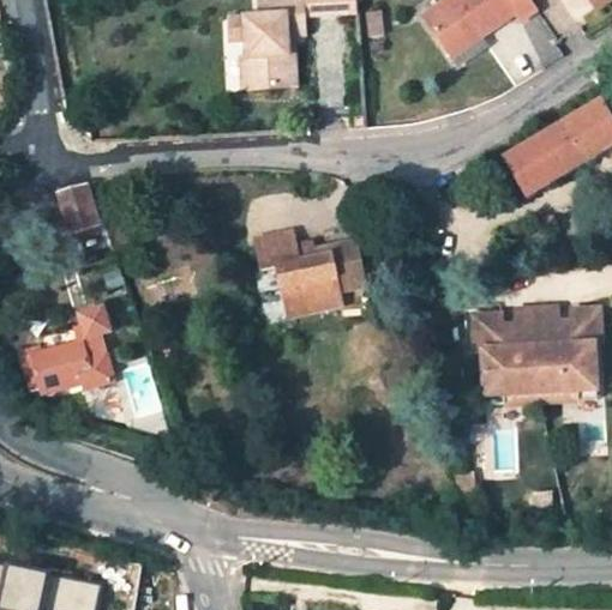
[(261,0),(262,14),(231,17),(232,38),(249,37),(250,55),(244,55),(246,89),(292,86),(288,14),(306,13),(304,0),(261,0)]
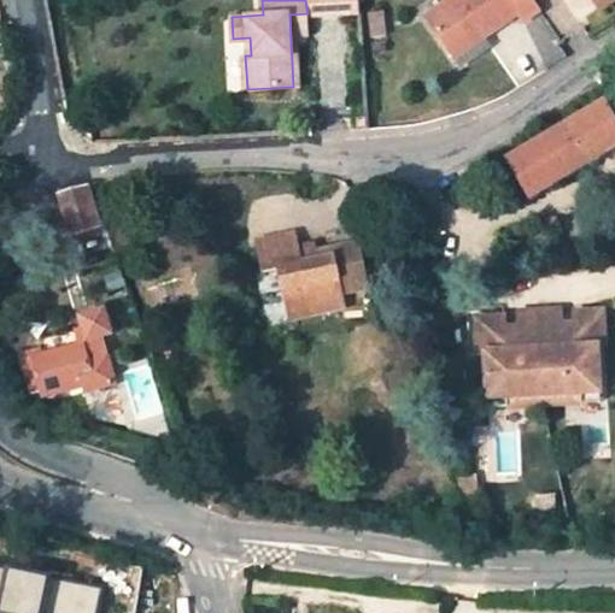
[(305,0),(308,13),(361,11),(359,1),(359,0),(305,0)]
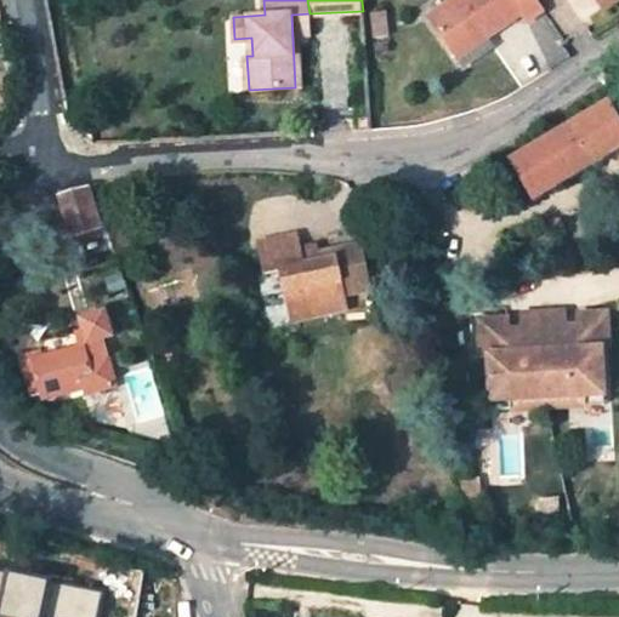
[(447,0),(426,15),(450,49),(477,30),(482,36),(518,11),(524,18),(540,7),(534,0),(447,0)]
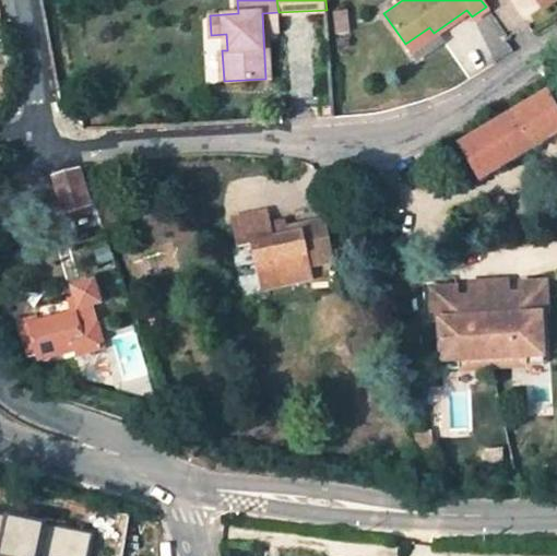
[(262,13),(265,79),(271,78),(269,31),(280,30),(279,12),(262,13)]
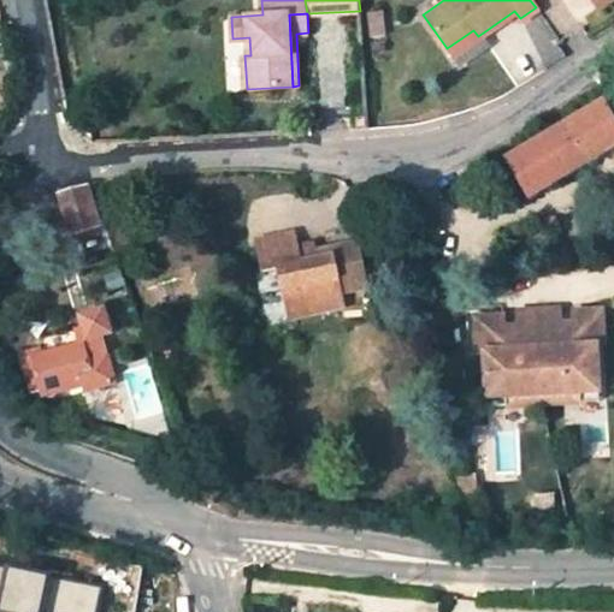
[(452,55),(478,36),(473,30),(447,48),(452,55)]
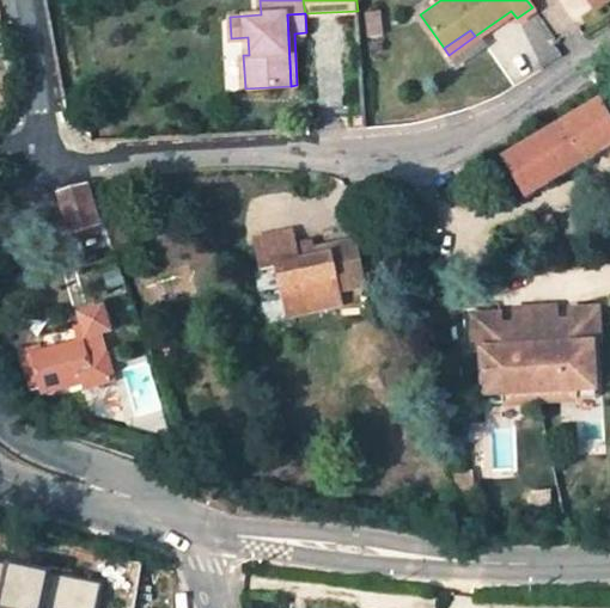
[(225,41),(225,84),(235,84),(236,41),(225,41)]
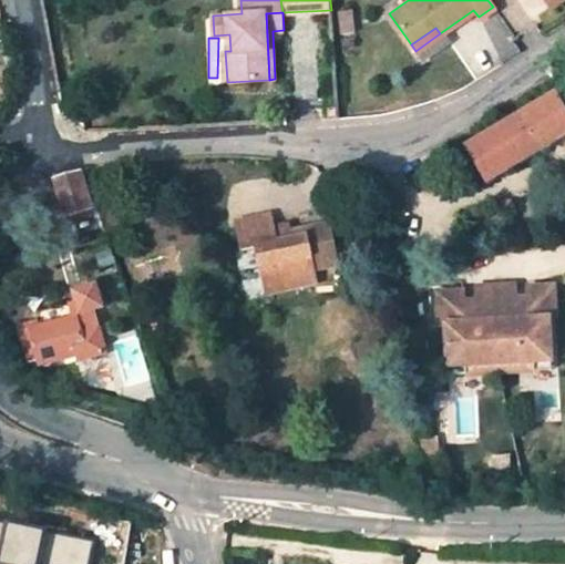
[(484,183),(564,135),(564,86),(464,147),(484,183)]
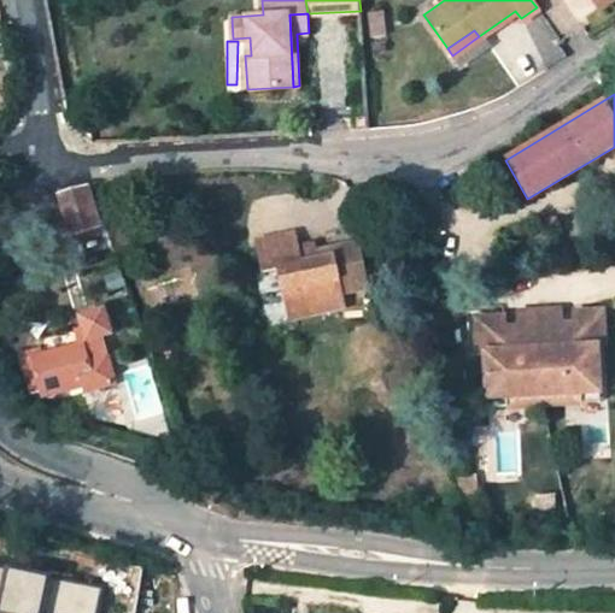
[(97,225),(85,188),(60,195),(72,231),(97,225)]
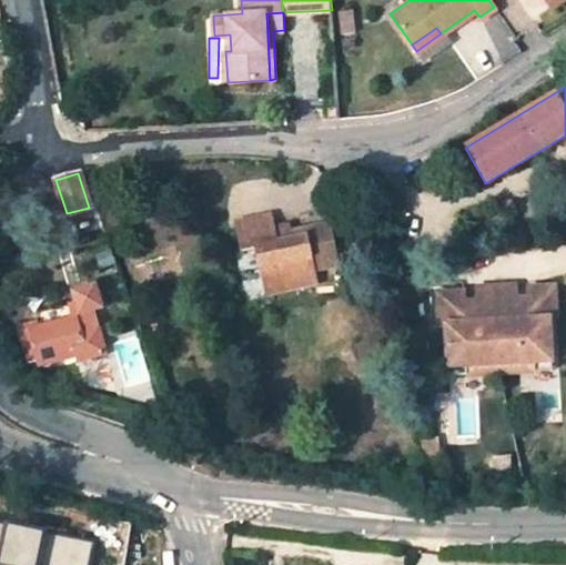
[(336,256),(329,223),(275,234),(270,213),(235,221),(243,249),(246,248),(256,246),(262,266),(266,284),(314,273),(314,270),(312,262),(336,256)]
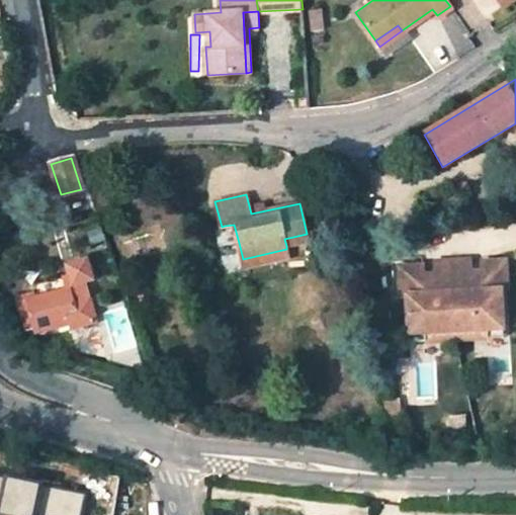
[(225,226),(229,246),(239,243),(234,225),(225,226)]
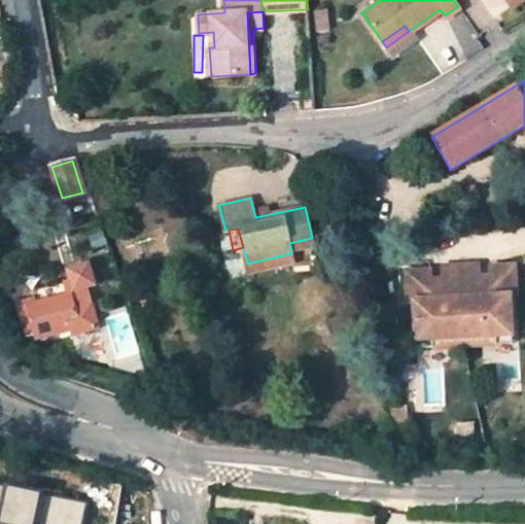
[(291,250),(315,245),(312,238),(289,243),(291,250)]
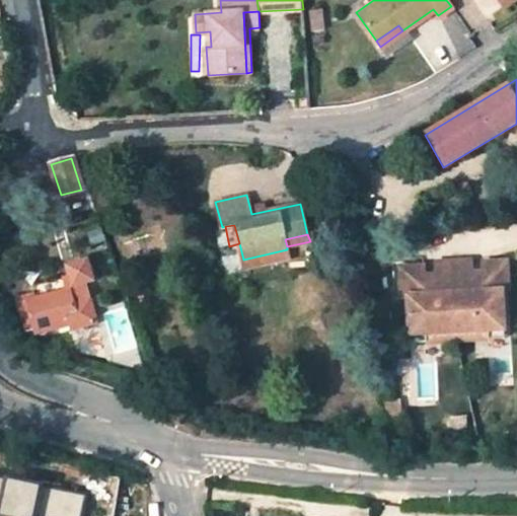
[(289,258),(287,249),(243,260),(245,267),(289,258)]
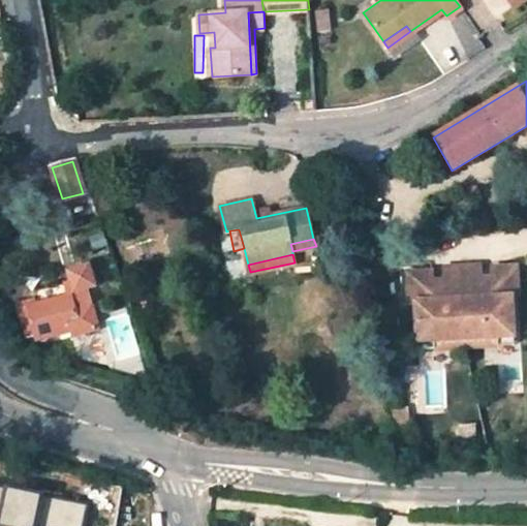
[(414,299),(416,338),(432,337),(432,340),(446,339),(446,345),(483,343),(483,337),(497,337),(496,334),(512,334),(510,295),(517,295),(515,264),(491,265),(492,275),(479,276),(478,263),(442,265),(443,277),(431,278),(430,268),(407,269),(408,300),(414,299)]
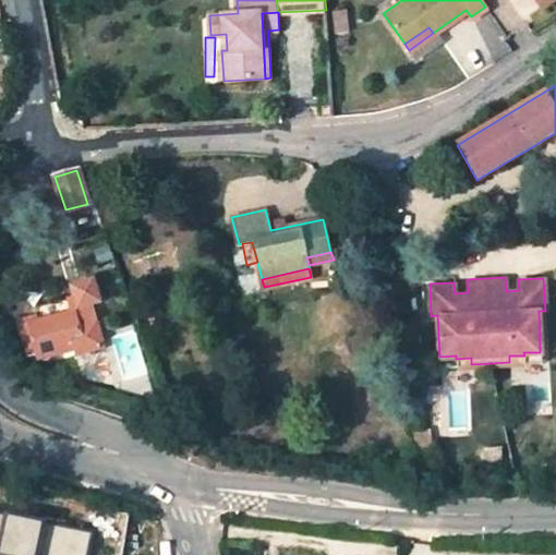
[(29,322),(20,326),(28,356),(39,352),(40,358),(75,348),(76,352),(104,346),(91,303),(99,301),(95,280),(73,285),(75,296),(68,297),(72,311),(29,322)]
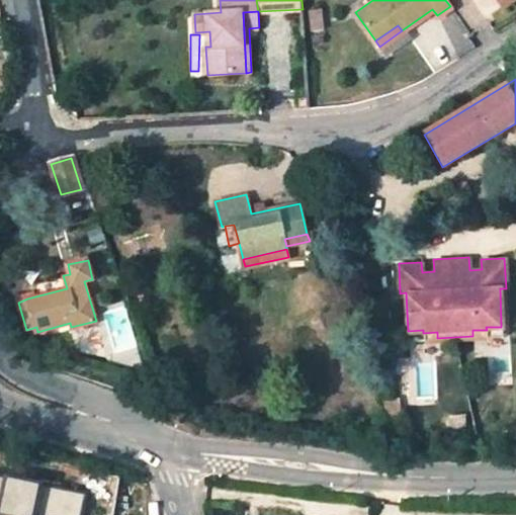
[(473,330),(473,336),(502,335),(501,327),(486,327),(487,330),(473,330)]
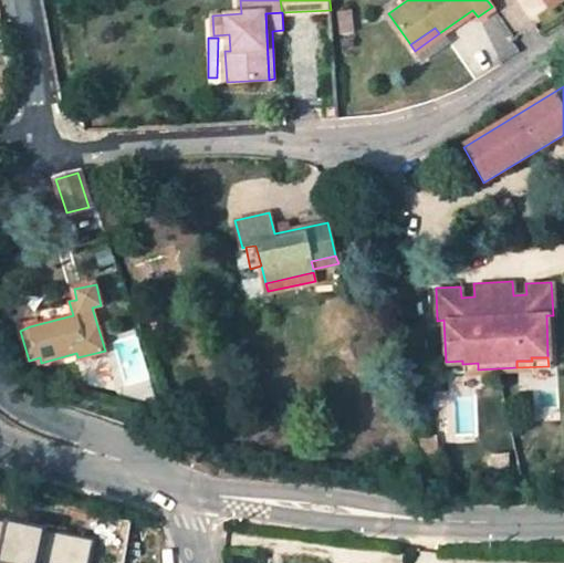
[(446,362),(446,371),(478,369),(478,363),(462,364),(462,361),(446,362)]
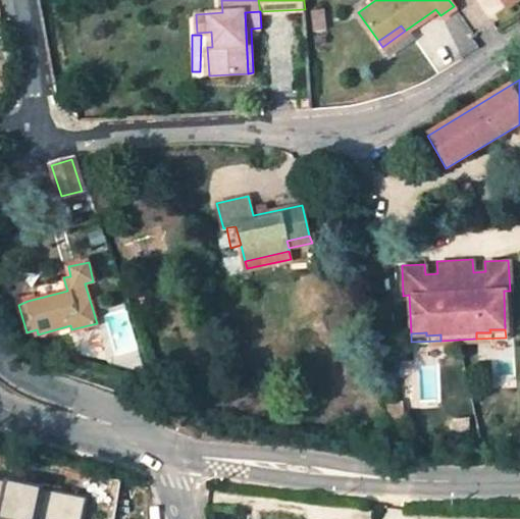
[(385,402),(390,420),(405,418),(402,399),(385,402)]
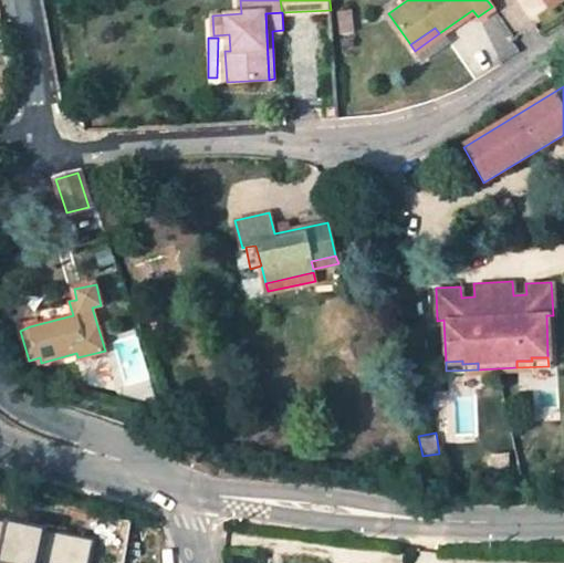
[(27,507),(29,497),(16,493),(13,501),(12,504),(10,507),(25,510),(27,507)]
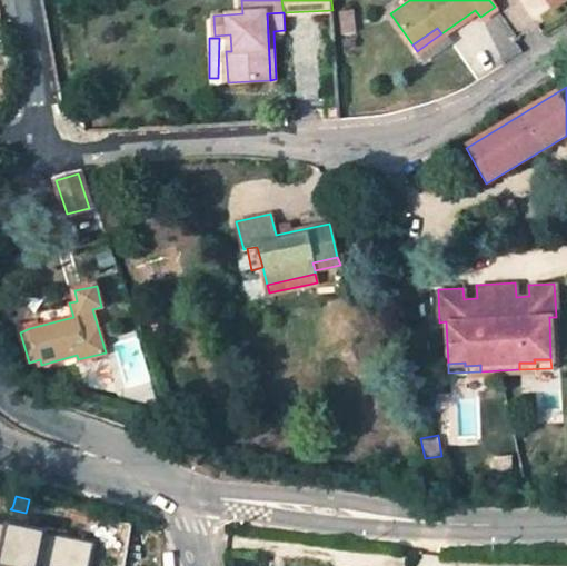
[(0,565),(31,565),(40,532),(0,522),(0,565)]
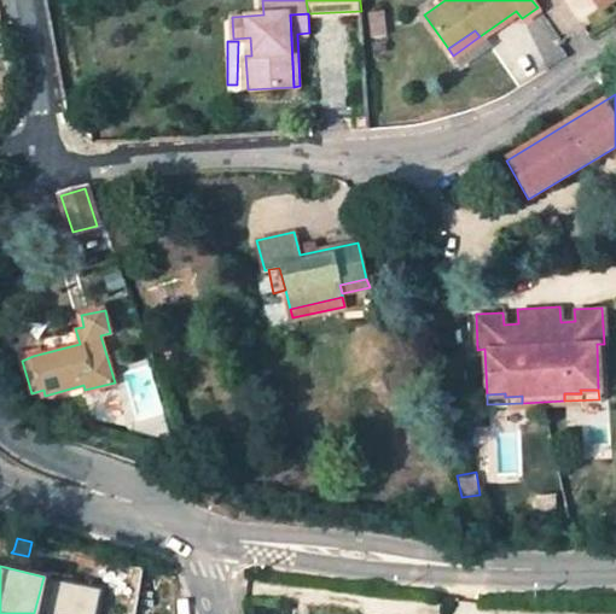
[(53,613),(91,613),(98,588),(62,579),(53,613)]
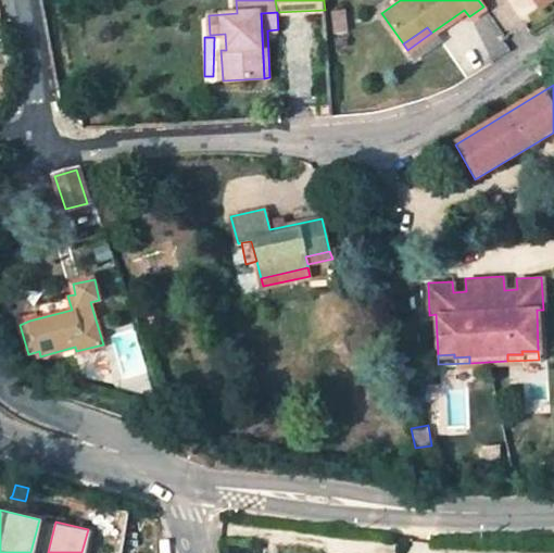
All buildings are outlined.
